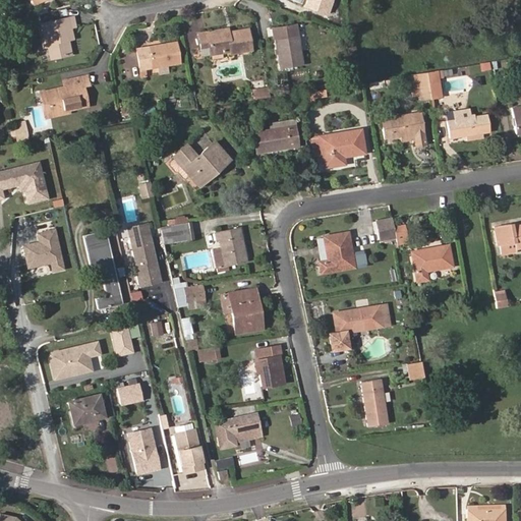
[(9,15),(5,9),(1,12),(5,18),(9,15)]
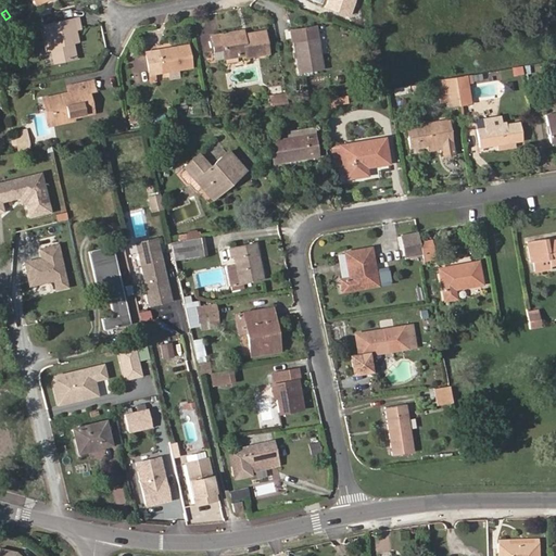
[(75,58),(72,42),(71,37),(76,36),(75,29),(79,28),(77,19),(43,25),(47,41),(45,42),(46,49),(51,49),(54,62),(75,58)]
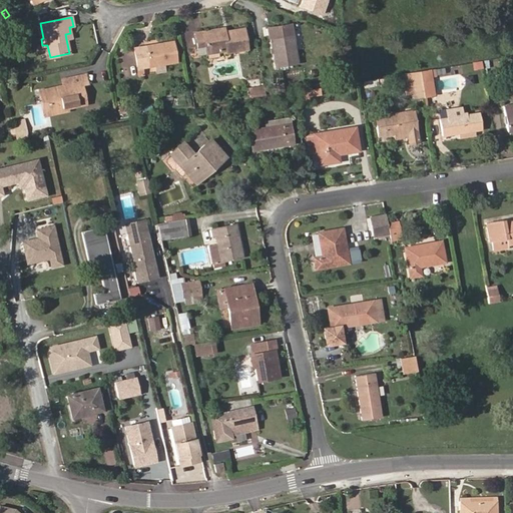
[(298,63),(292,23),(269,27),(276,67),(298,63)]
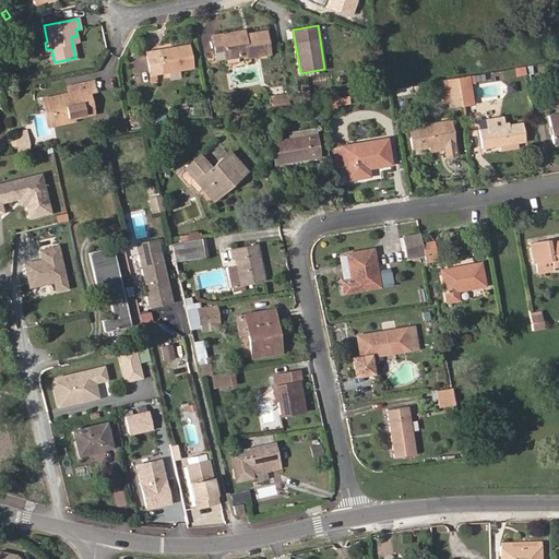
[(245,34),(244,31),(213,36),(216,51),(224,49),(225,59),(238,57),(237,52),(247,50),(247,55),(248,57),(270,54),(265,31),(245,34)]
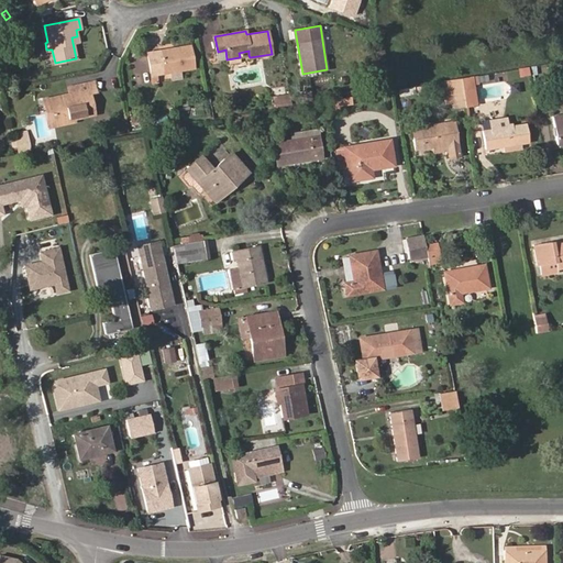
[(194,68),(190,46),(147,53),(151,75),(194,68)]
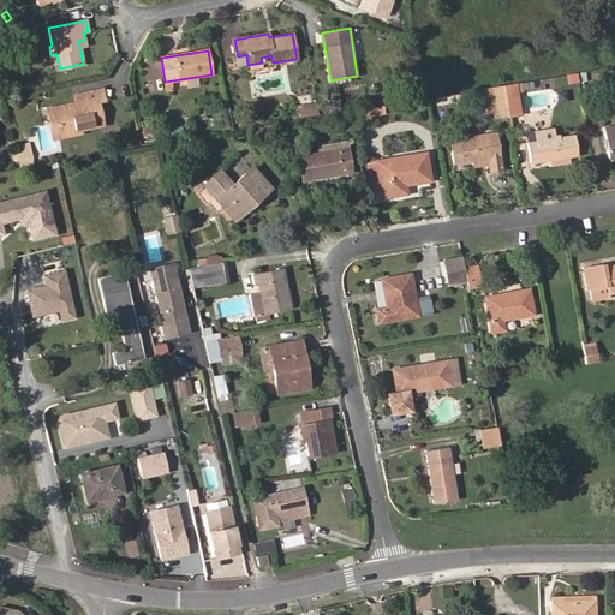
[(520,113),(515,83),(503,85),(508,115),(520,113)]
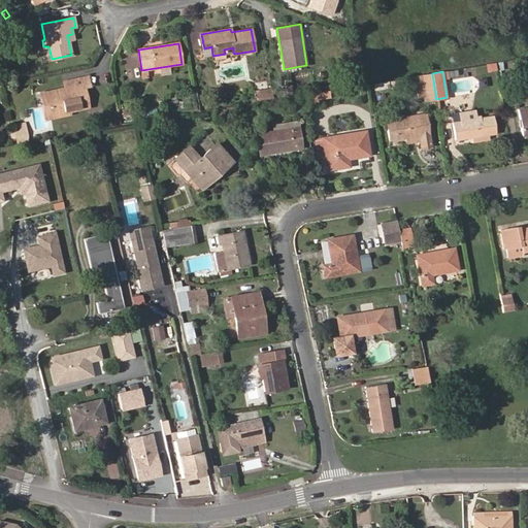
[(436,99),(432,73),(416,75),(419,96),(426,95),(426,100),(436,99)]
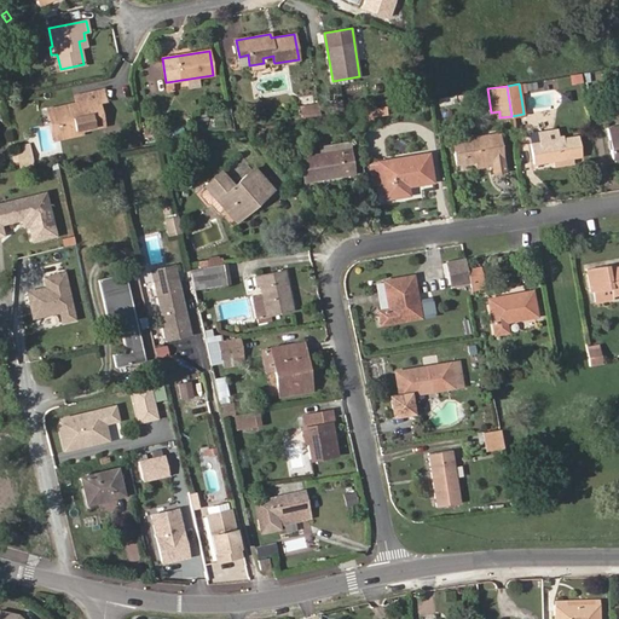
[(103,126),(98,102),(105,100),(103,91),(86,94),(88,105),(58,111),(63,134),(81,129),(103,126)]
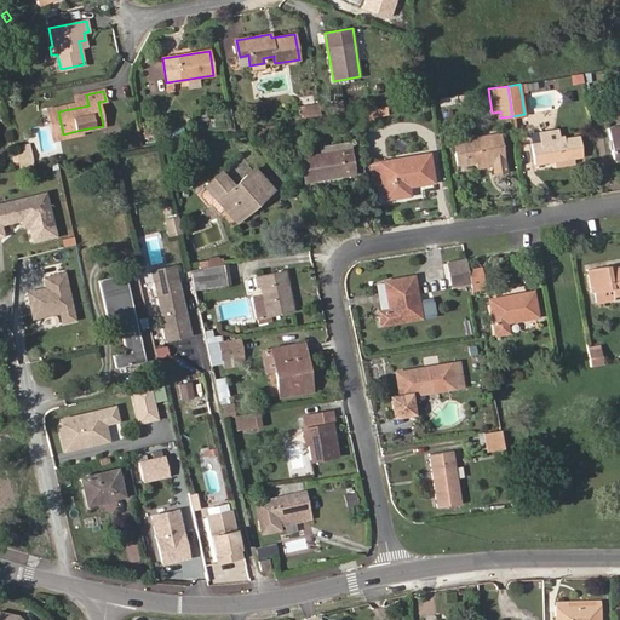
[(573,102),(572,91),(561,93),(563,103),(573,102)]
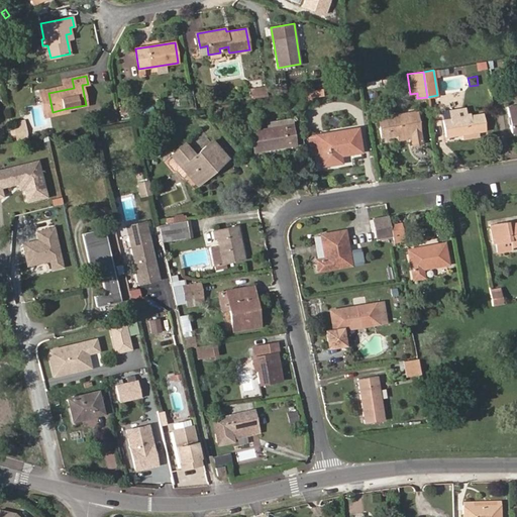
[(48,93),(74,88),(72,79),(63,81),(64,86),(40,92),(45,116),(68,111),(68,108),(53,112),(48,93)]
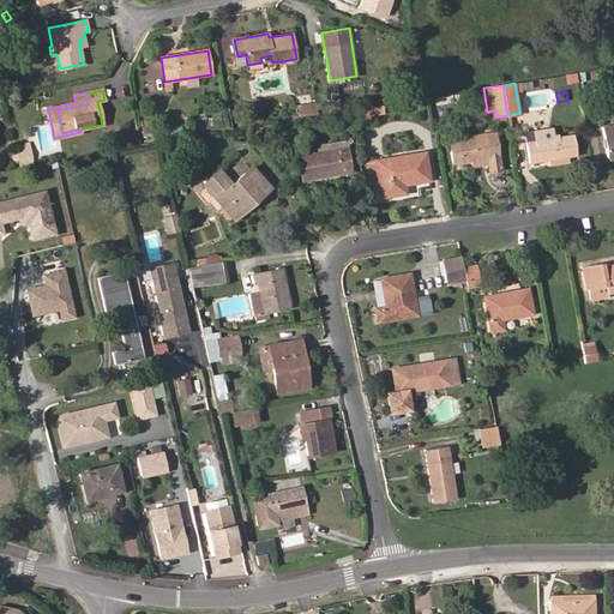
[(453,102),(452,95),(434,98),(437,104),(453,102)]
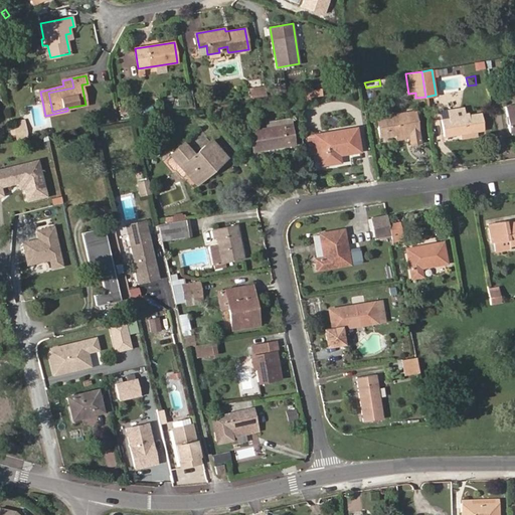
[(248,89),(250,98),(267,95),(265,84),(248,89)]
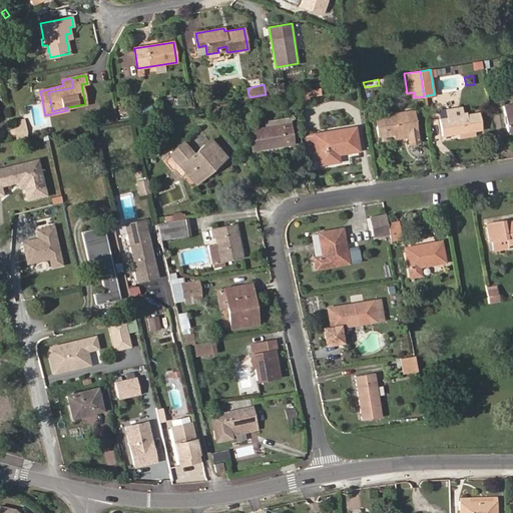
[(284,98),(288,110),(296,108),(292,95),(284,98)]
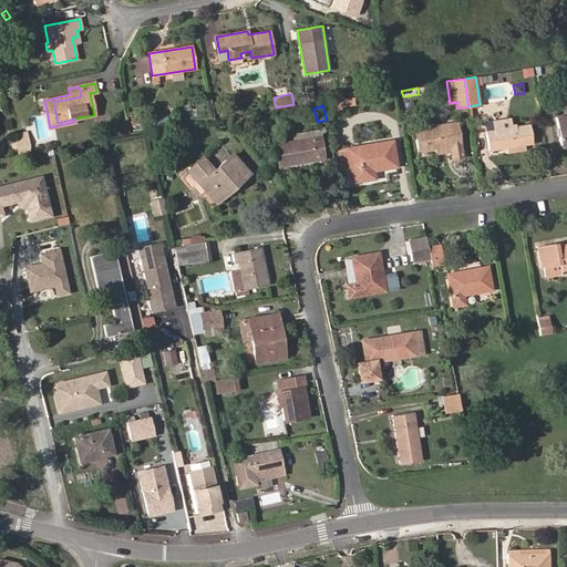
[(566,144),(566,115),(557,117),(562,146),(566,144)]
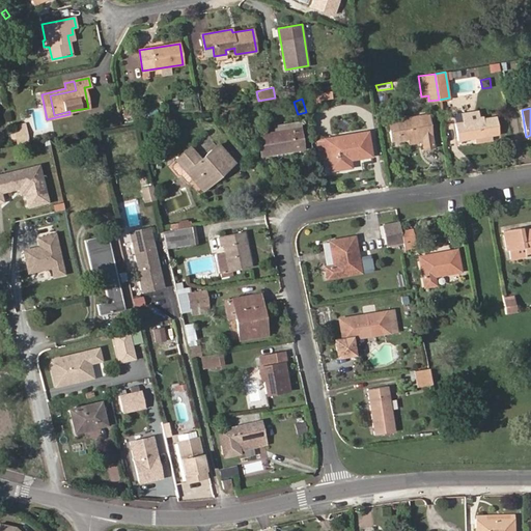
[(132,116),(131,109),(123,110),(124,117),(132,116)]
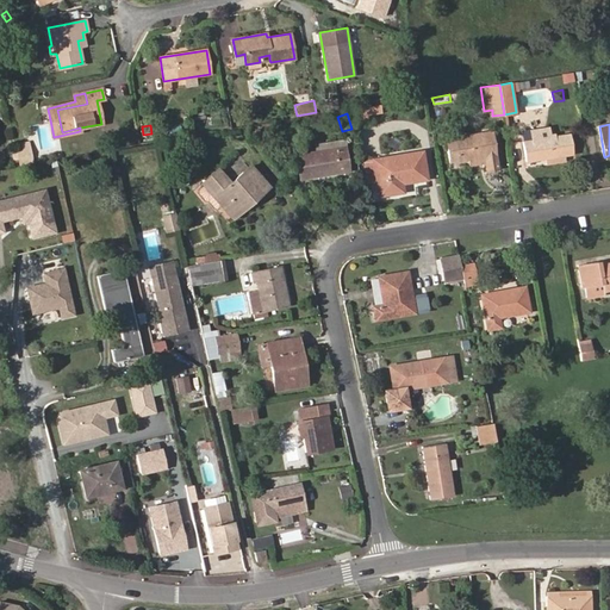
[(572,154),(568,134),(551,136),(548,128),(521,132),(526,162),(546,159),(564,155),(572,154)]
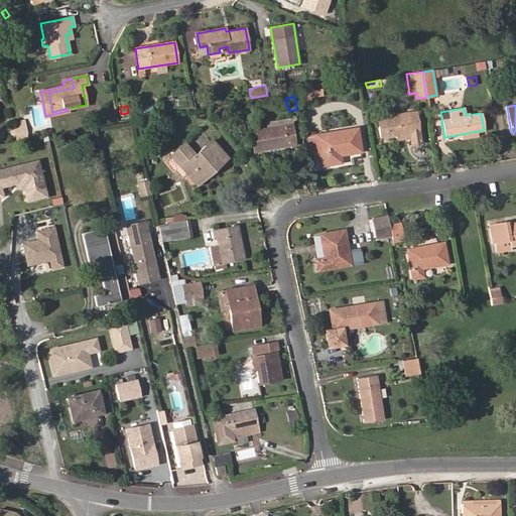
[(421,143),(415,111),(377,117),(380,137),(396,134),(409,132),(410,137),(411,145),(421,143)]
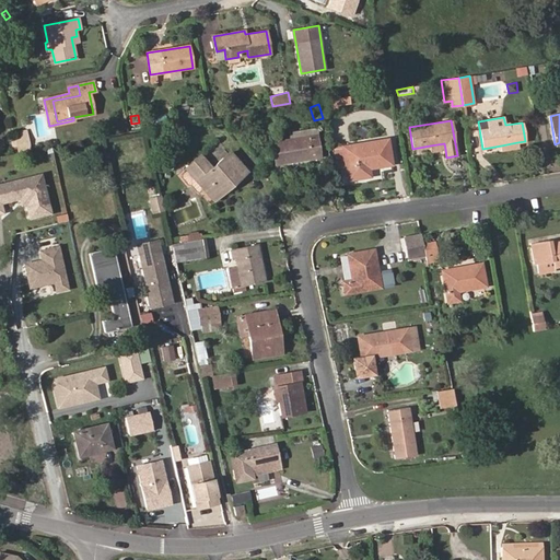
[(316,135),(315,128),(289,132),(290,139),(316,135)]
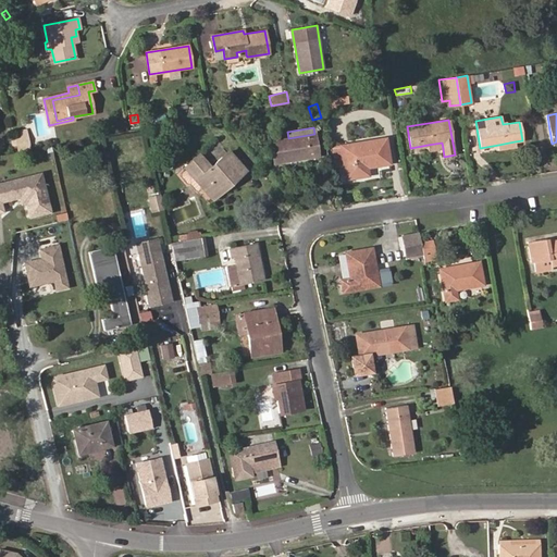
[(31,146),(26,128),(20,131),(20,136),(23,147),(23,148),(29,147),(31,146)]
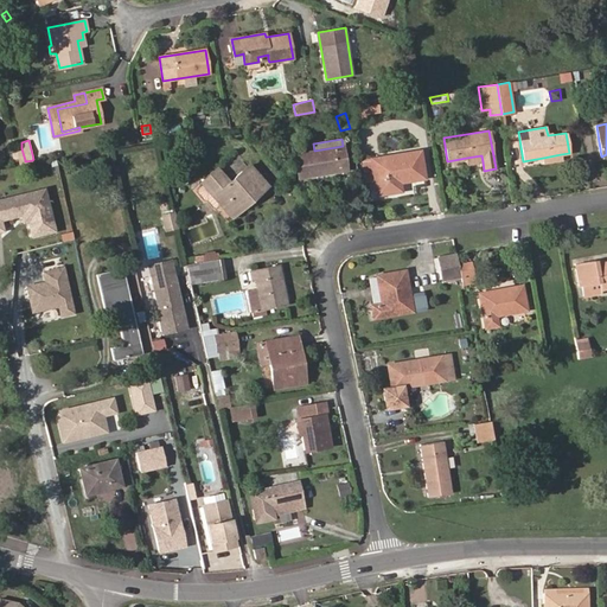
[(346,171),(343,146),(314,151),(294,154),(299,178),(346,171)]
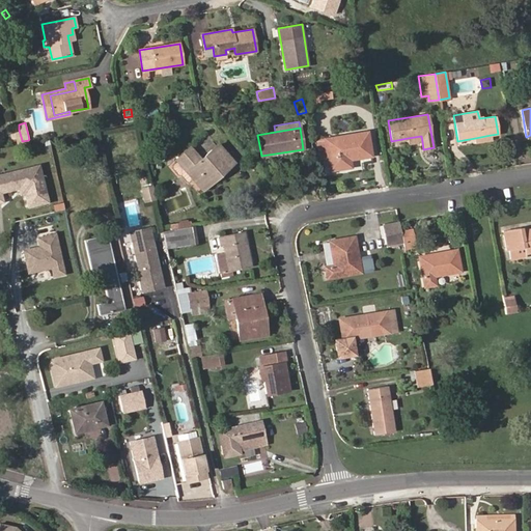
[(371,156),(367,132),(325,139),(330,170),(351,167),(350,159),(371,156)]
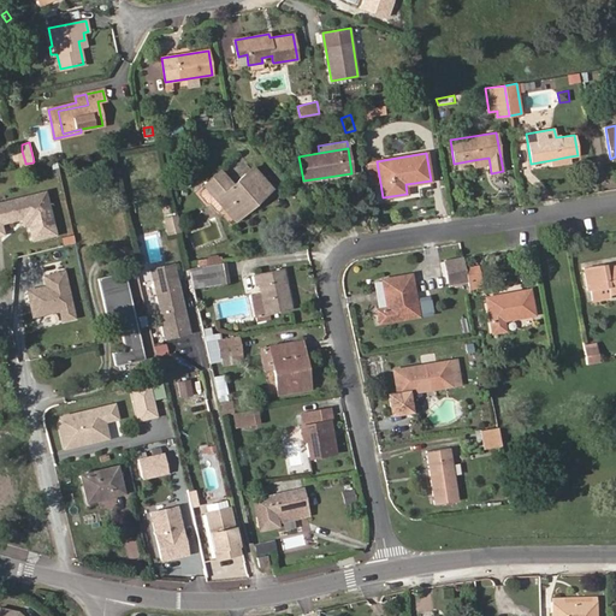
[(272,188),(253,167),(249,170),(268,191),(272,188)]
